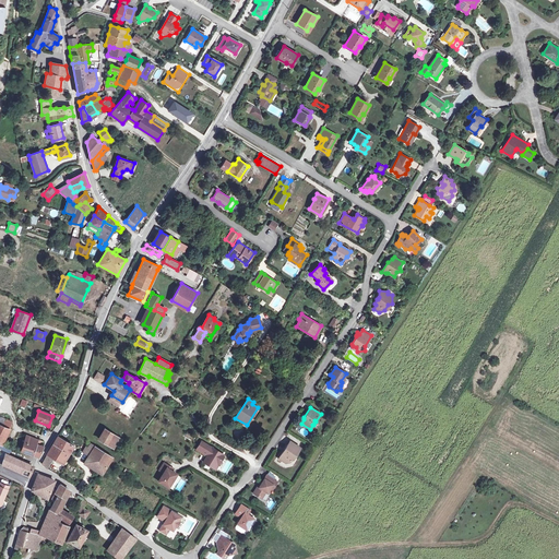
[(0,417),(0,426),(8,429),(11,421),(0,417)]
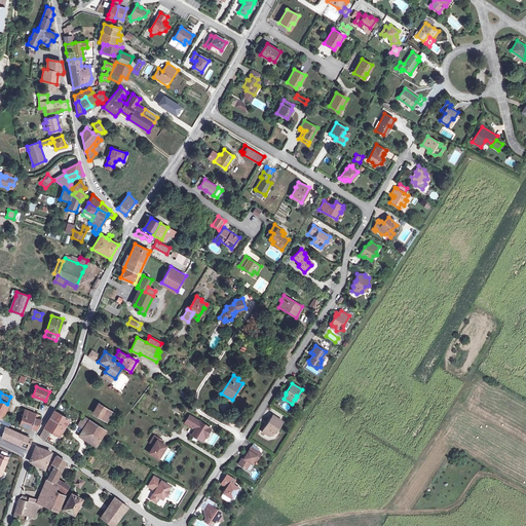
[(99,404),(94,413),(107,421),(112,412),(99,404)]
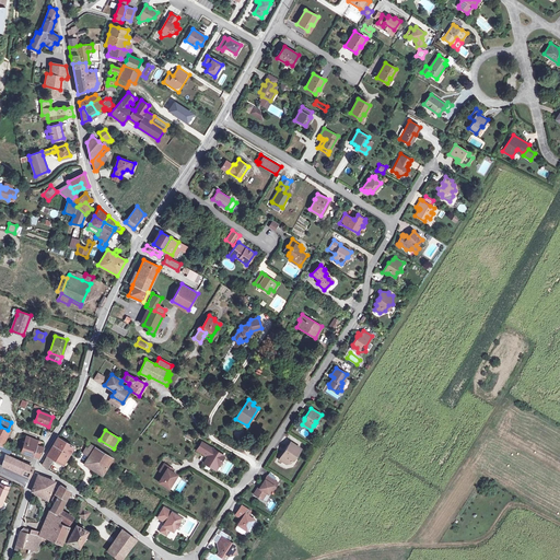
[(33,455),(38,457),(43,448),(41,447),(42,442),(26,436),(21,452),(33,455)]
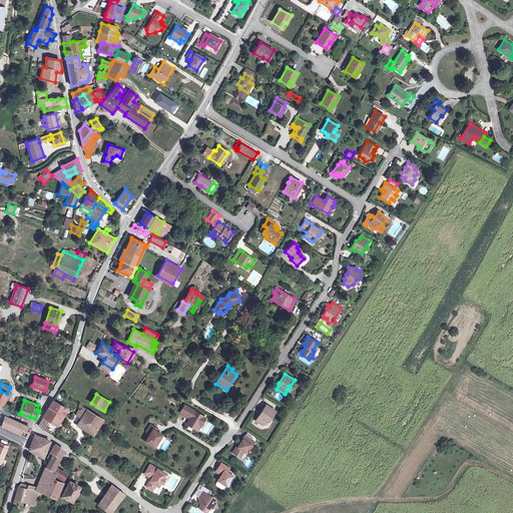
[(48,408),(43,417),(48,420),(57,425),(63,416),(67,409),(53,400),(48,408)]
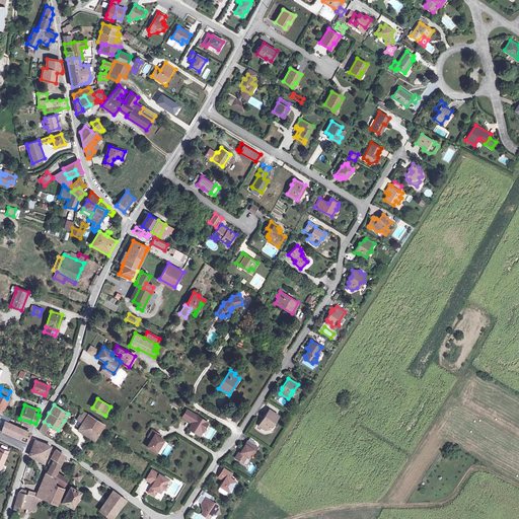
[(188,419),(192,413),(187,410),(182,417),(188,419)]
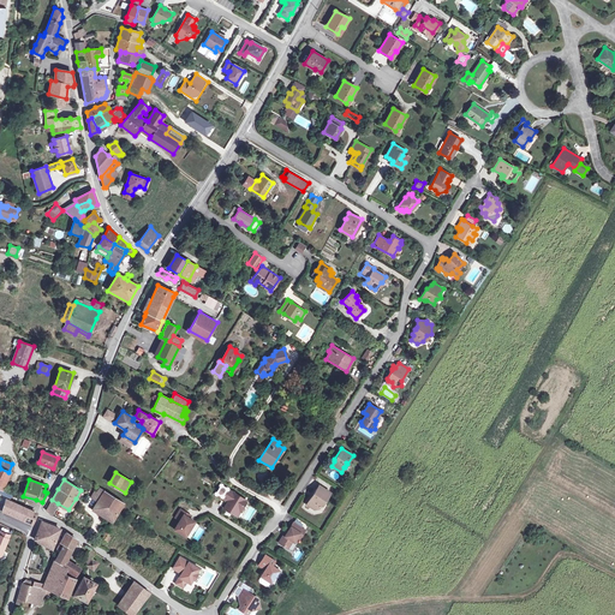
[(311,505),(310,507),(314,509),(318,508),(323,500),(324,500),(330,493),(318,485),(308,502),(311,505)]
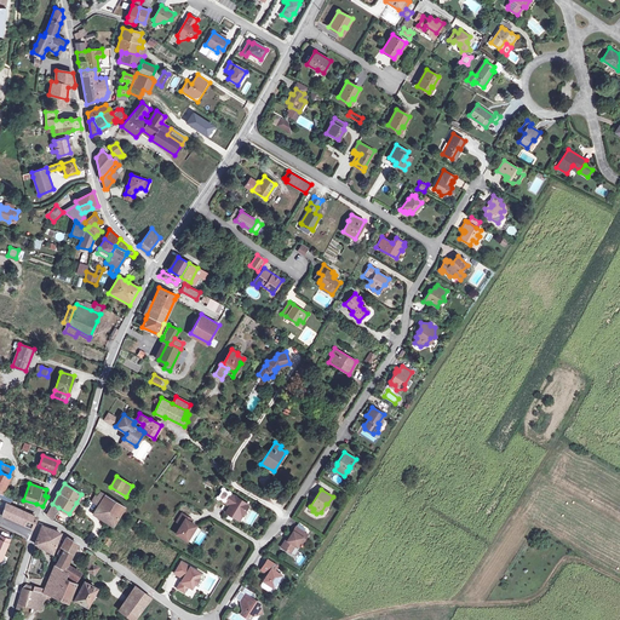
[(95,503),(98,505),(105,494),(101,491),(97,497),(95,503)]
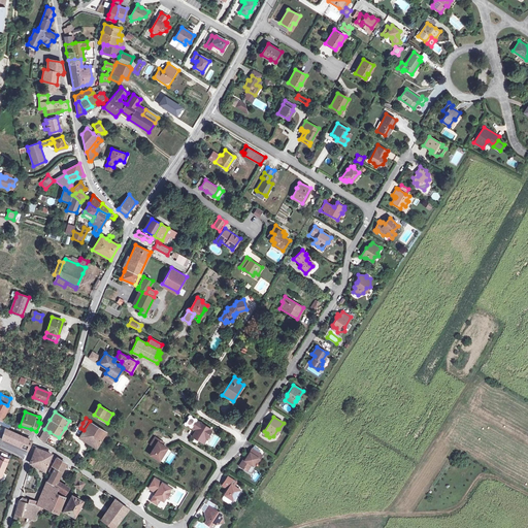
[(211,430),(195,420),(191,426),(196,429),(192,436),(201,442),(204,437),(206,438),(211,430)]
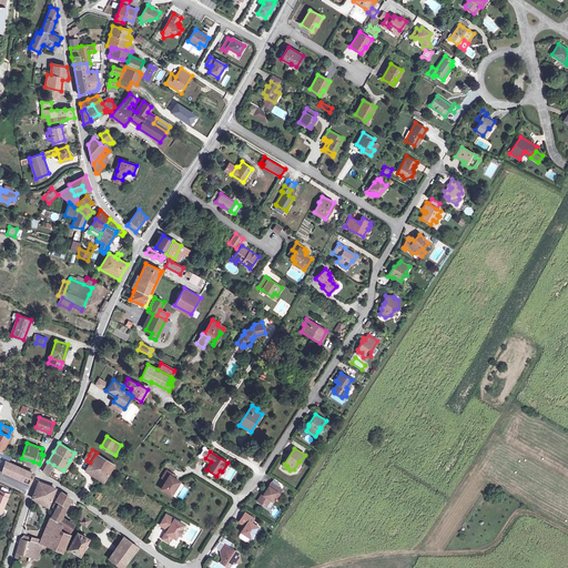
[(90,463),(85,469),(95,475),(104,480),(109,474),(114,464),(111,462),(105,458),(97,453),(90,463)]
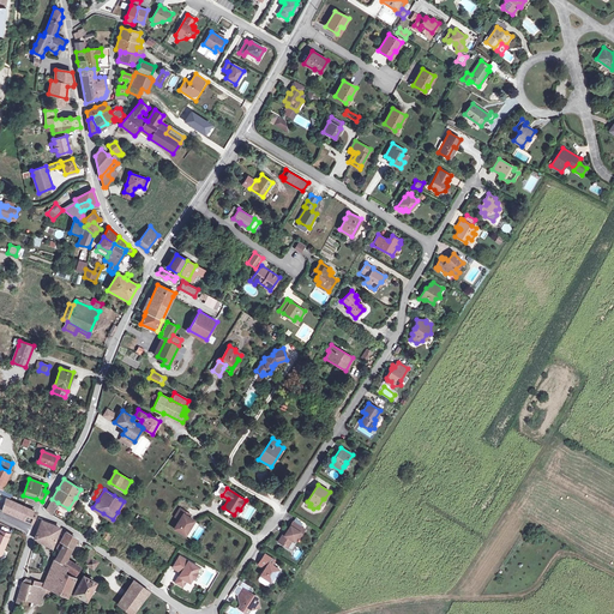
[(46,510),(52,513),(58,503),(52,499),(46,510)]
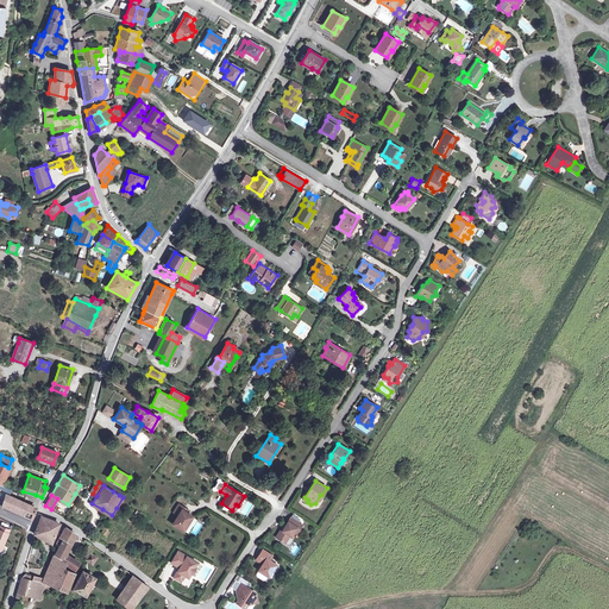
[(31,519),(37,508),(11,497),(5,496),(5,498),(1,506),(31,519)]
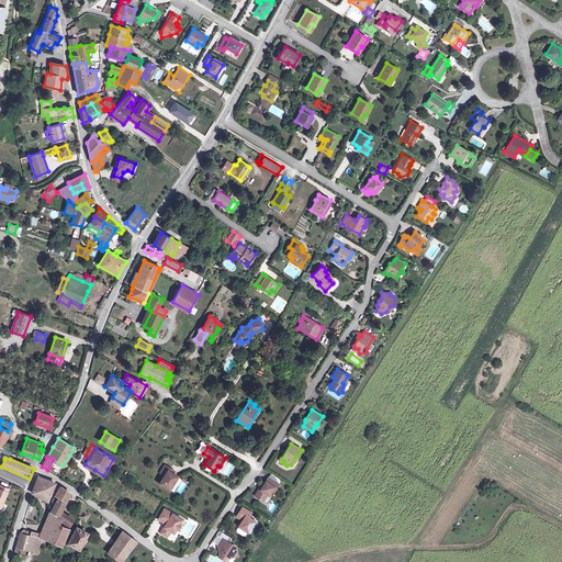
[(178,476),(172,473),(168,471),(169,469),(165,465),(164,468),(160,473),(165,475),(159,484),(169,490),(178,476)]
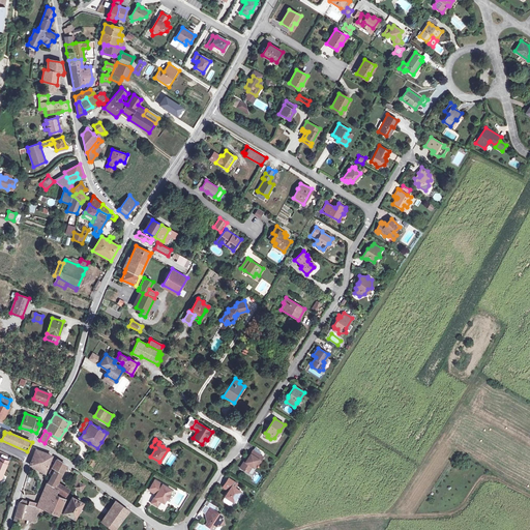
[(45,472),(52,455),(36,449),(30,465),(45,472)]
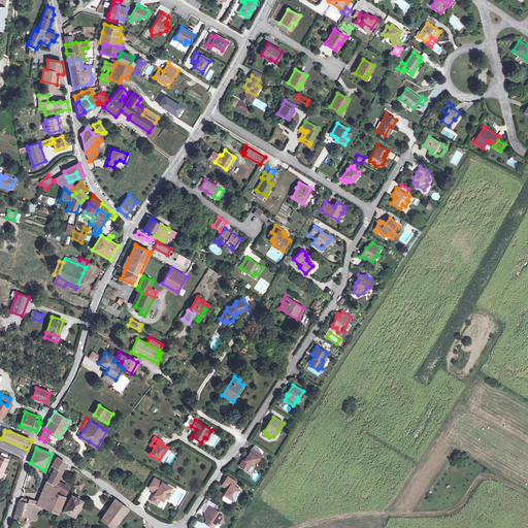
[(243,459),(239,466),(246,471),(251,464),(253,465),(255,461),(257,458),(259,459),(261,455),(252,449),(244,460),(243,459)]
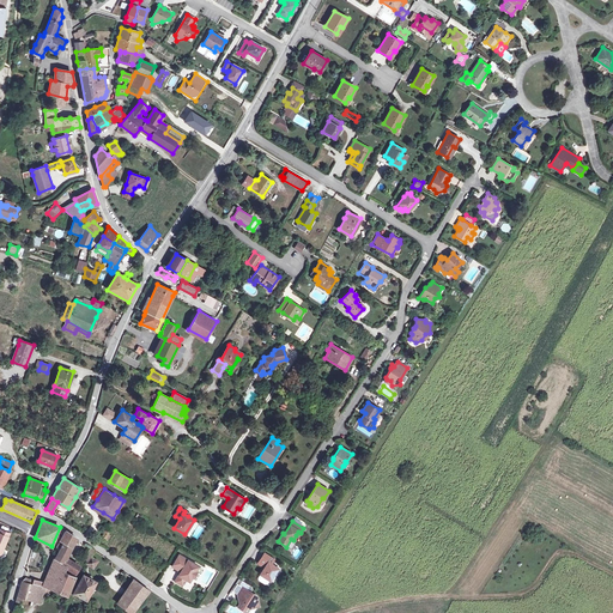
[(76,538),(65,530),(60,541),(62,542),(54,559),(61,563),(65,557),(76,538)]
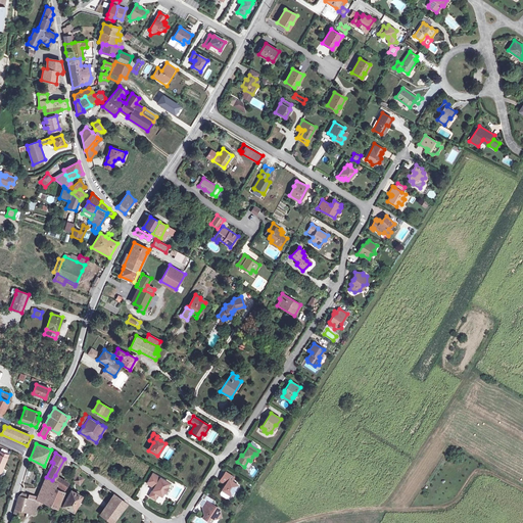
[(72,476),(76,478),(78,475),(82,469),(78,467),(72,476)]
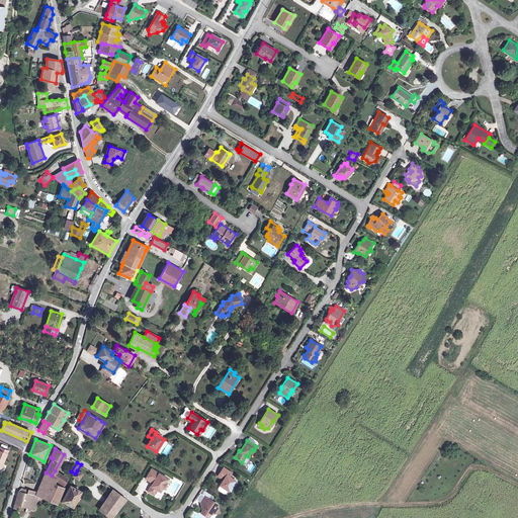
[(231,472),(223,467),(219,473),(224,478),(223,480),(220,485),(228,491),(235,480),(229,477),(231,472)]
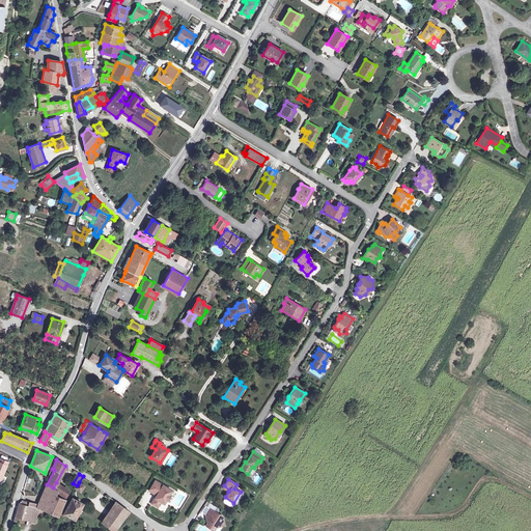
[(155,498),(151,503),(158,507),(161,502),(164,503),(166,500),(167,500),(170,495),(169,494),(171,491),(155,480),(149,491),(157,495),(157,496),(156,498),(155,498)]
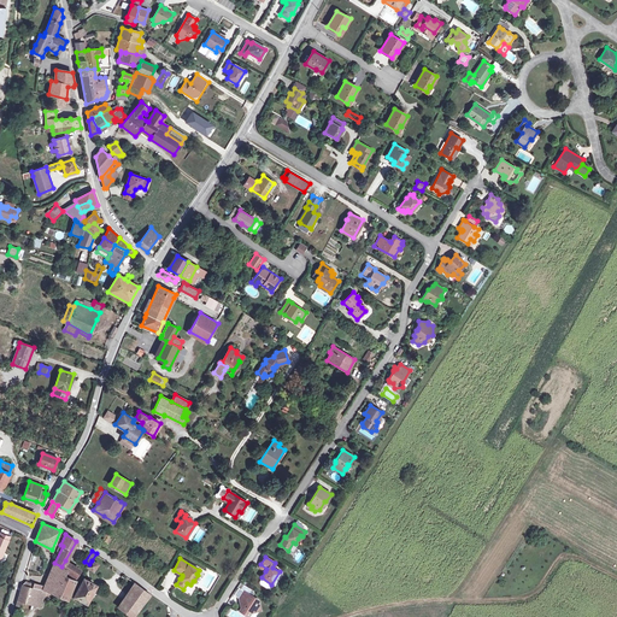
[(78,569),(65,560),(62,566),(64,569),(66,570),(75,575),(78,569)]
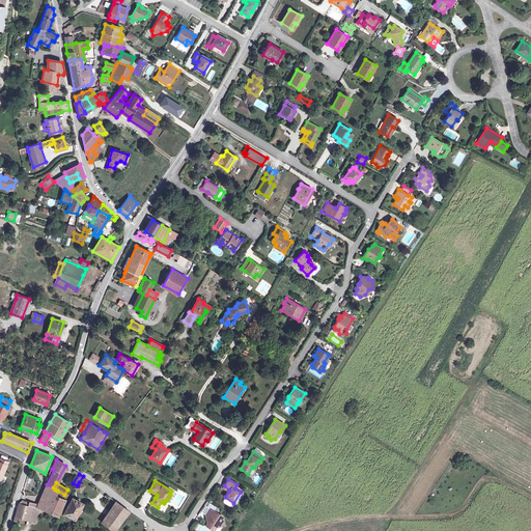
[(79,482),(77,485),(75,487),(81,492),(84,485),(79,482)]
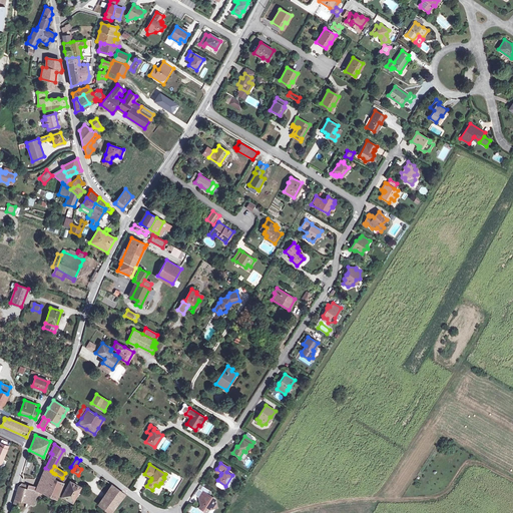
[(45,468),(35,491),(37,491),(39,492),(40,492),(44,494),(53,473),(51,471),(45,468)]
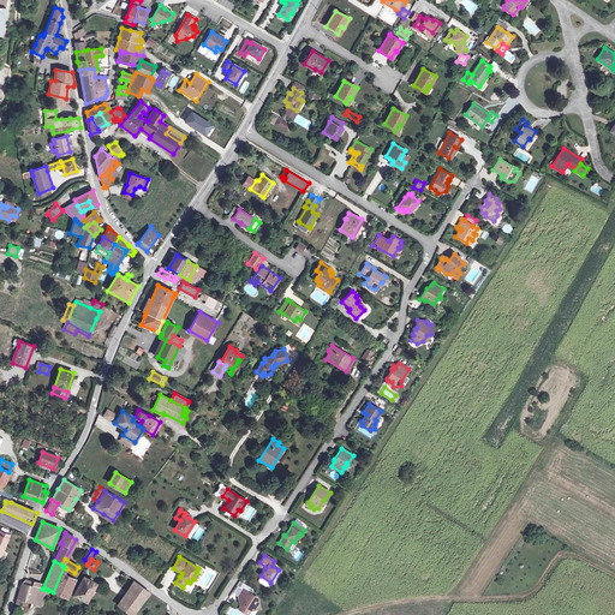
[(64,574),(65,571),(66,568),(64,567),(53,592),(67,598),(76,578),(64,574)]
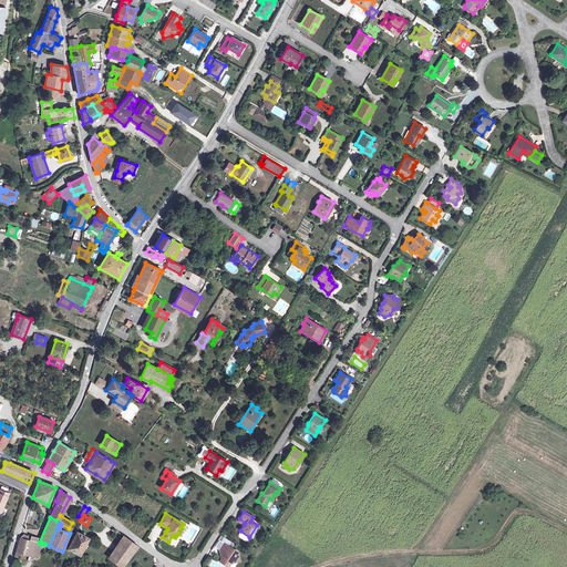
[(76,532),(69,548),(80,554),(89,537),(76,532)]
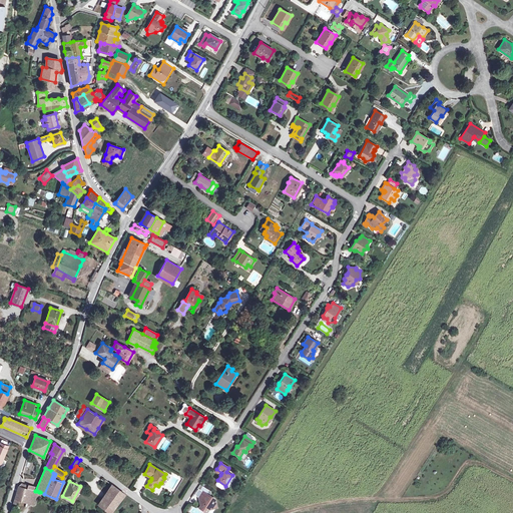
[(109,512),(110,512),(124,494),(111,485),(98,505),(109,512)]
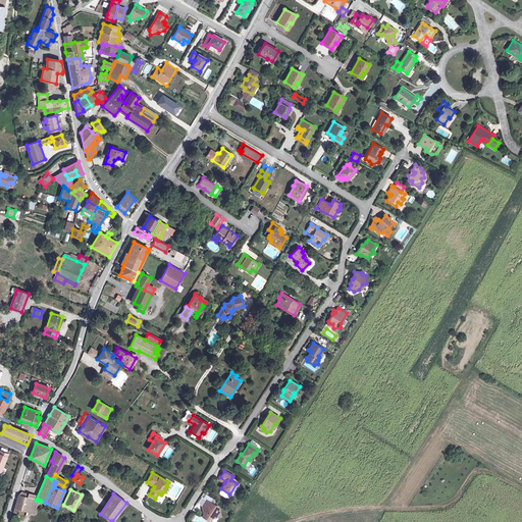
[(27,510),(30,498),(18,494),(15,507),(18,508),(27,510)]
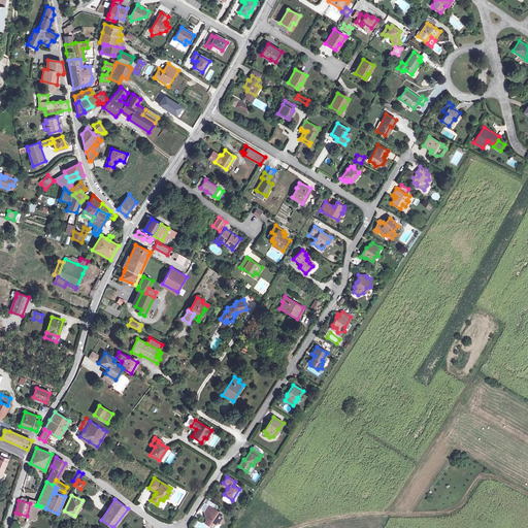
[(35,518),(37,509),(38,505),(36,505),(30,503),(27,516),(35,518)]
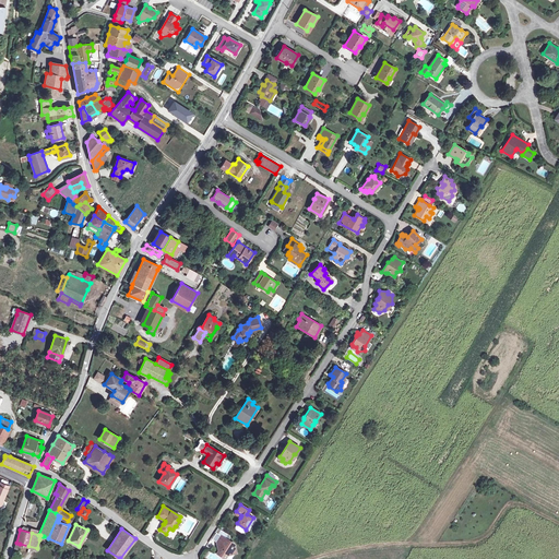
[(235,544),(222,535),(217,542),(222,546),(217,552),(225,558),(227,555),(236,552),(235,544)]
